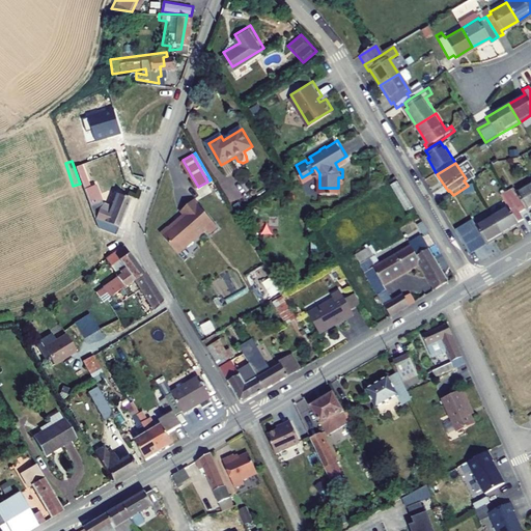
[(73,186),(79,202),(87,199),(82,184),(80,184),(73,186)]
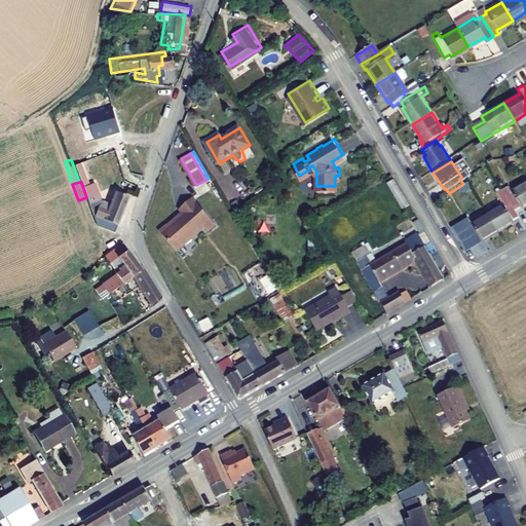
[(506,188),(501,191),(506,198),(515,213),(520,210),(521,212),(525,209),(525,182),(510,191),(506,188)]
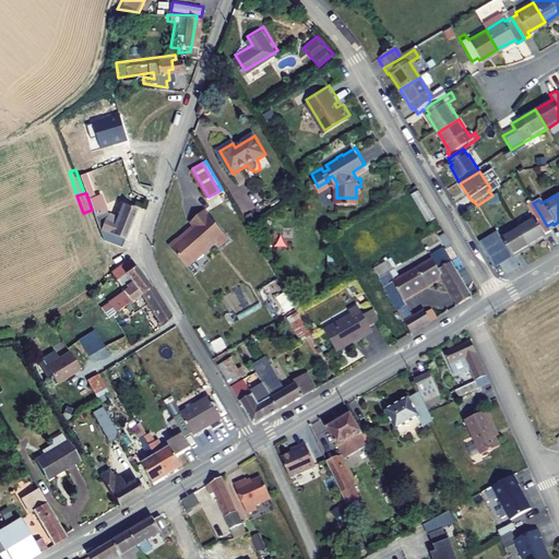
[(88,230),(93,242),(110,248),(125,209),(111,203),(104,223),(94,218),(88,230)]
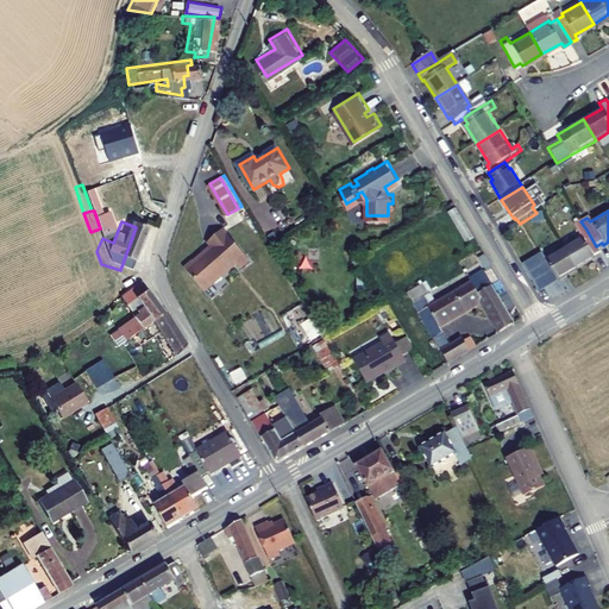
[(252,257),(225,227),(211,240),(214,244),(205,252),(205,253),(199,259),(196,259),(187,267),(208,289),(239,261),(244,265),(252,257)]
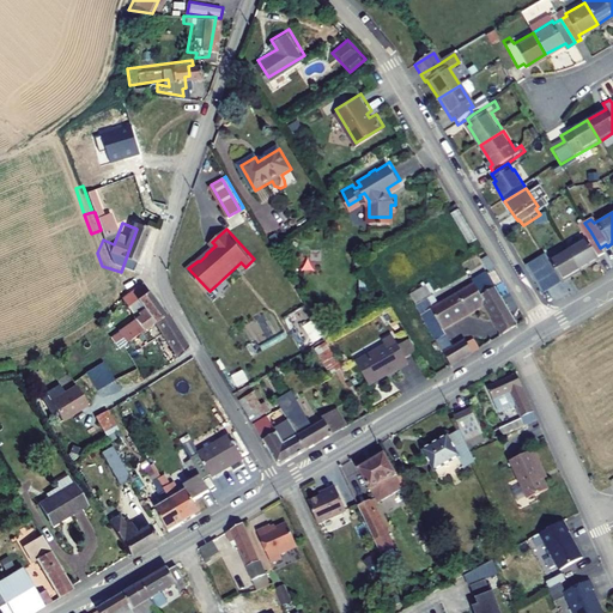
[(587,240),(568,252),(581,274),(600,262),(598,260),(605,256),(600,248),(590,231),(583,235),(587,240)]
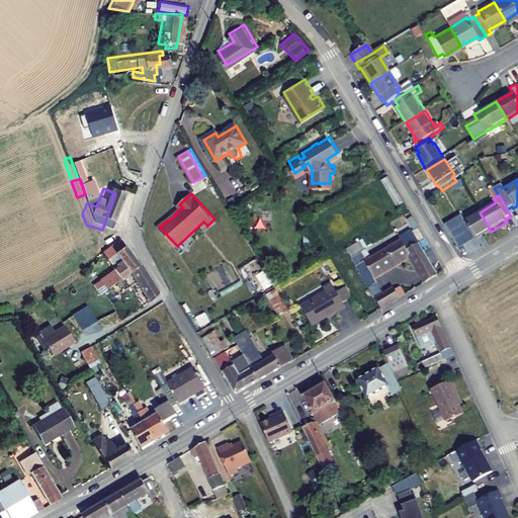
[(491,232),(480,212),(463,222),(465,226),(459,229),(467,242),(472,238),(475,241),(491,232)]
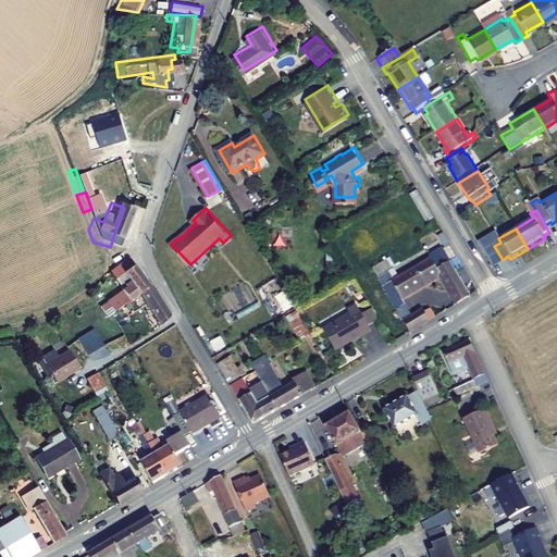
[(140,293),(148,287),(133,257),(114,267),(112,269),(116,276),(126,271),(131,280),(126,283),(128,286),(99,307),(103,312),(111,306),(114,311),(140,293)]
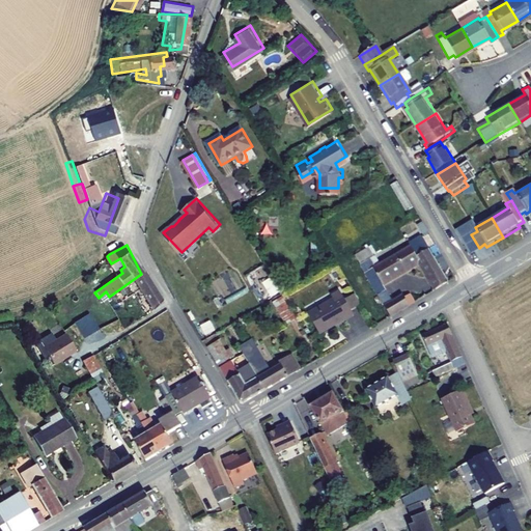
[(367,258),(356,266),(361,273),(364,272),(372,285),(416,260),(431,285),(428,287),(431,292),(447,282),(437,264),(428,250),(416,258),(408,245),(371,266),(367,258)]
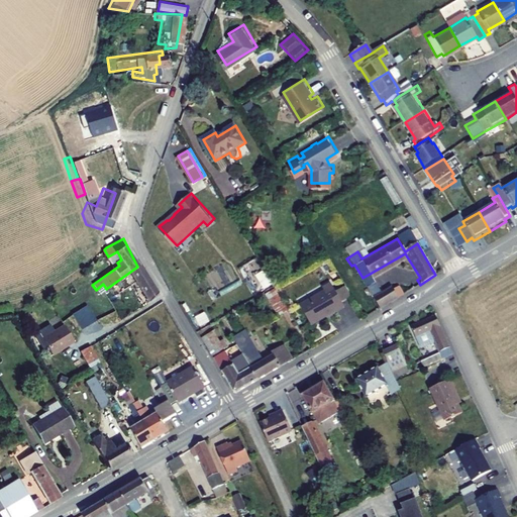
[(137,267),(130,272),(147,304),(158,295),(140,265),(137,267)]
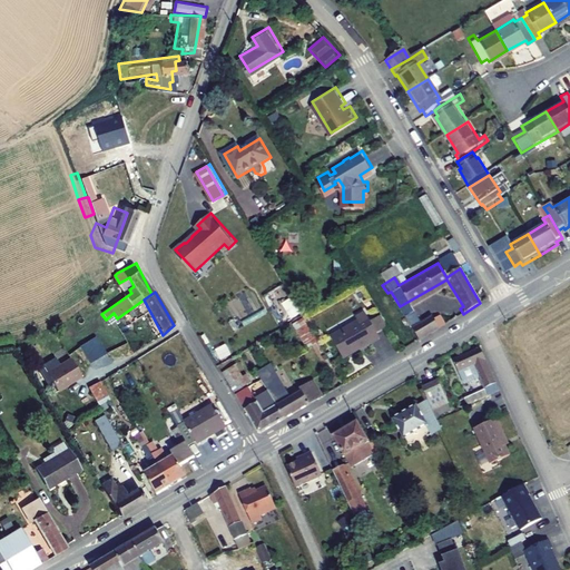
[(403,315),(418,341),(449,322),(446,317),(442,320),(439,314),(431,320),(429,316),(419,323),(411,311),(403,315)]
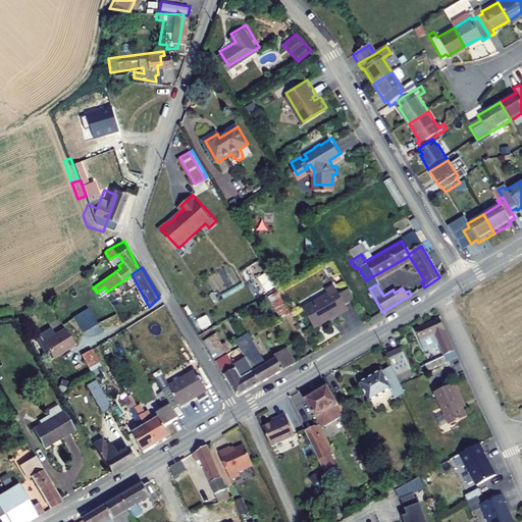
[(104,286),(97,293),(100,297),(103,295),(107,292),(104,286)]
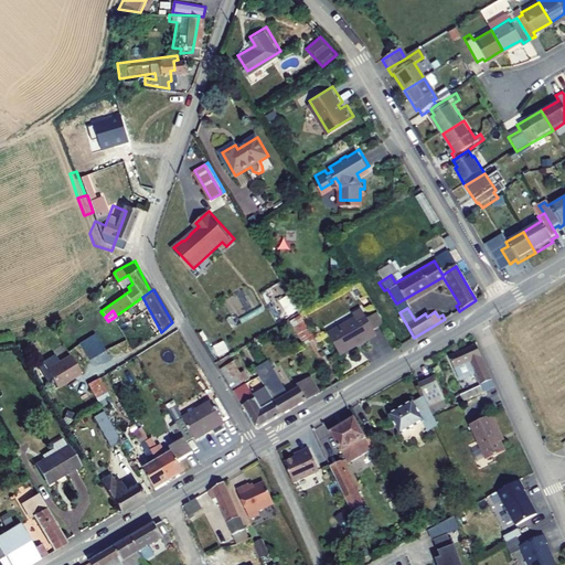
[(353,320),(327,337),(340,358),(374,337),(360,312),(351,317),(353,320)]
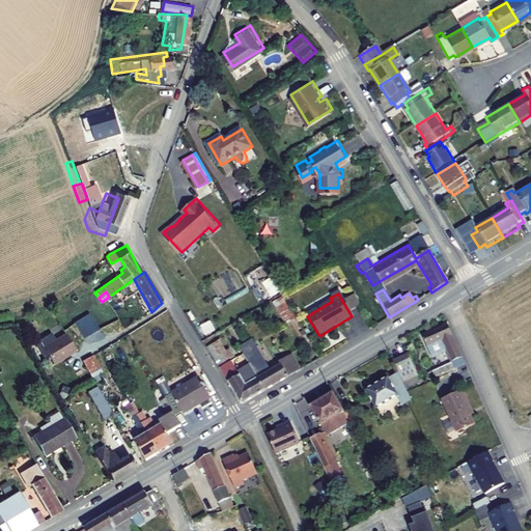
[(296,318),(283,298),(274,304),(286,325),(296,318)]
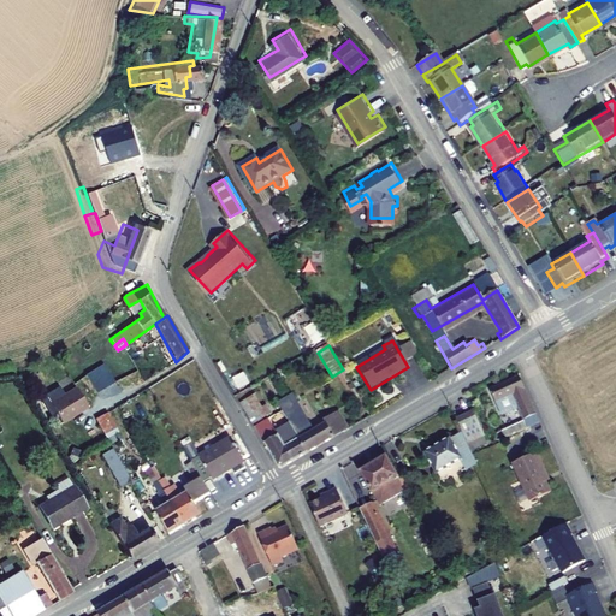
[(508,444),(522,436),(540,424),(519,379),(490,392),(496,406),(511,398),(526,425),(504,437),(508,444)]
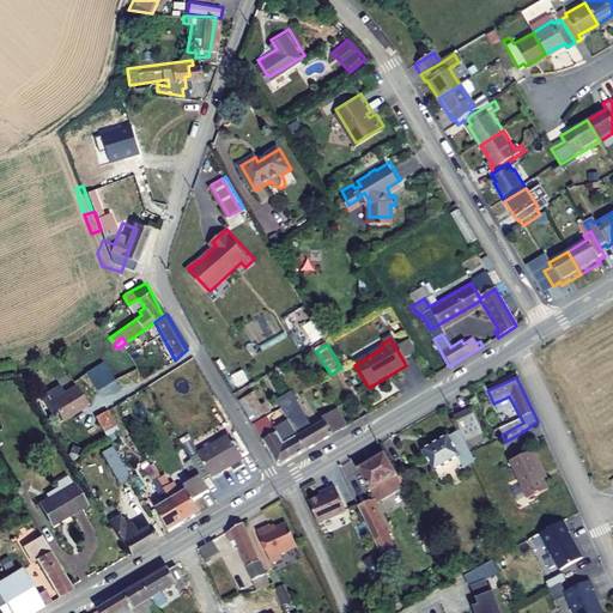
[(83,408),(72,388),(60,395),(55,387),(35,398),(46,417),(52,413),(58,423),(83,408)]
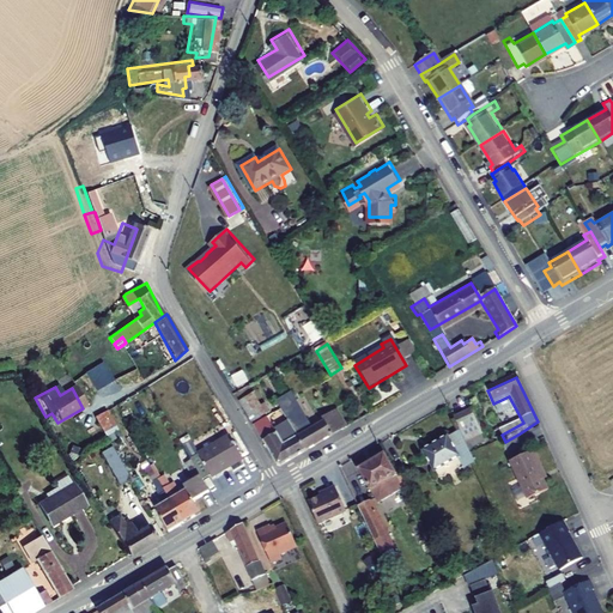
[(269,413),(258,390),(240,402),(252,423),(269,413)]
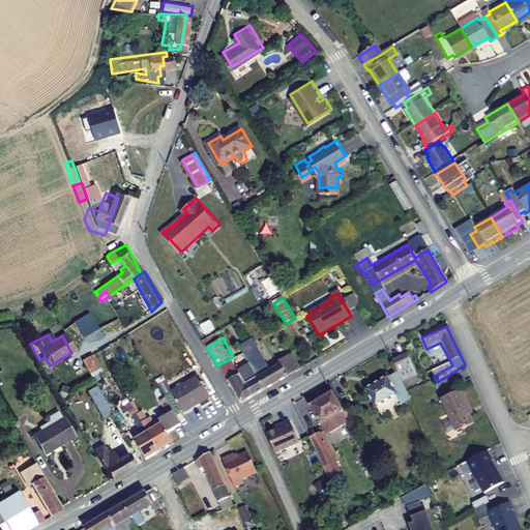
[(276,365),(262,343),(244,353),(241,354),(252,373),(264,390),(294,373),(286,358),(277,362),(280,365),(262,376),(261,375),(276,365)]
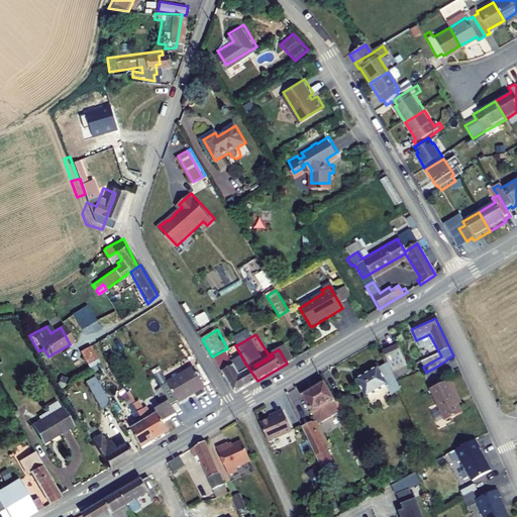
[(90,344),(80,349),(89,367),(99,362),(90,344)]
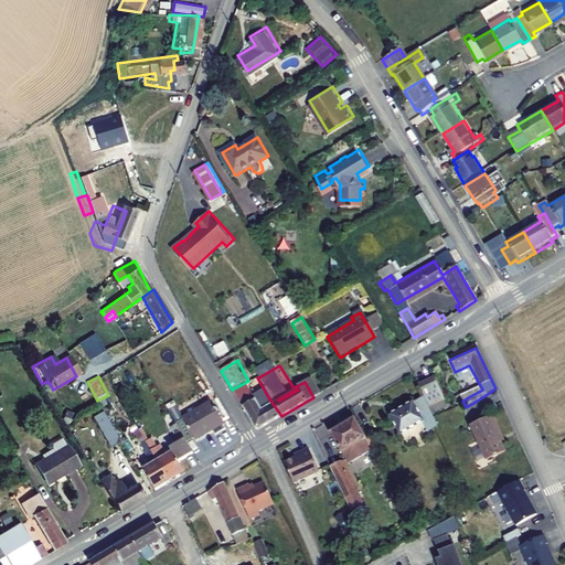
[(434,377),(418,385),(428,407),(445,401),(434,377)]
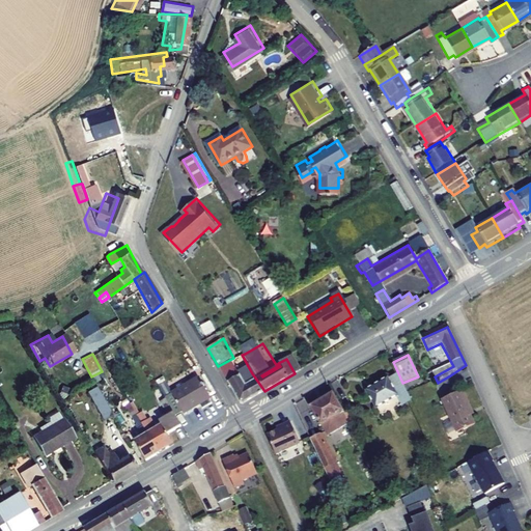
[(291,356),(286,359),(295,373),(300,370),(291,356)]
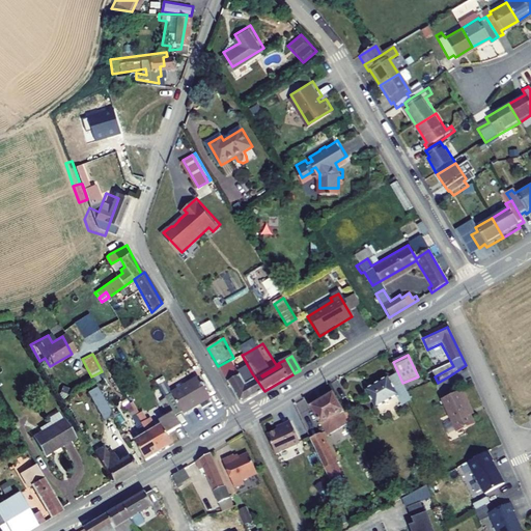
[(249,383),(246,376),(242,380),(231,361),(219,368),(227,383),(239,376),(244,386),(249,383)]
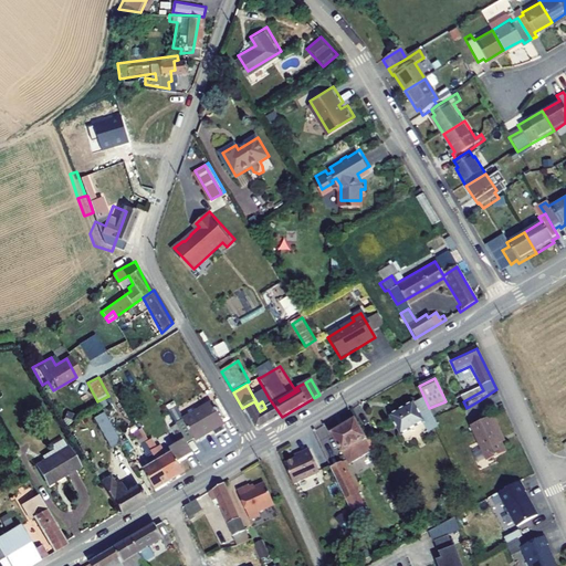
[(242,408),(257,431),(282,417),(269,398),(262,401),(265,408),(260,411),(254,401),(242,408)]
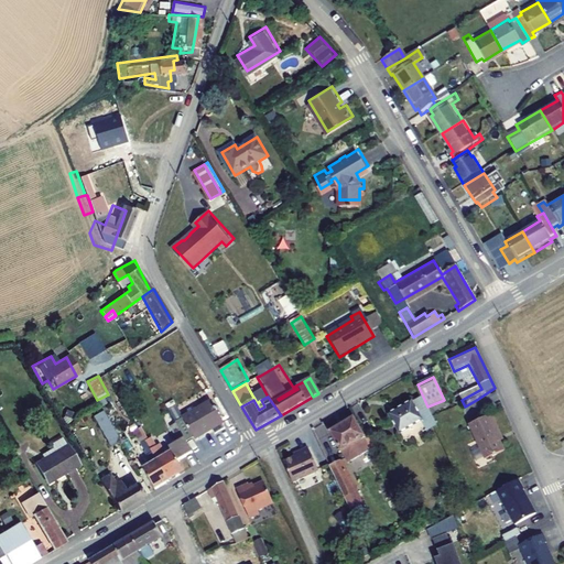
[(412,402),(388,416),(400,434),(423,421),(412,402)]
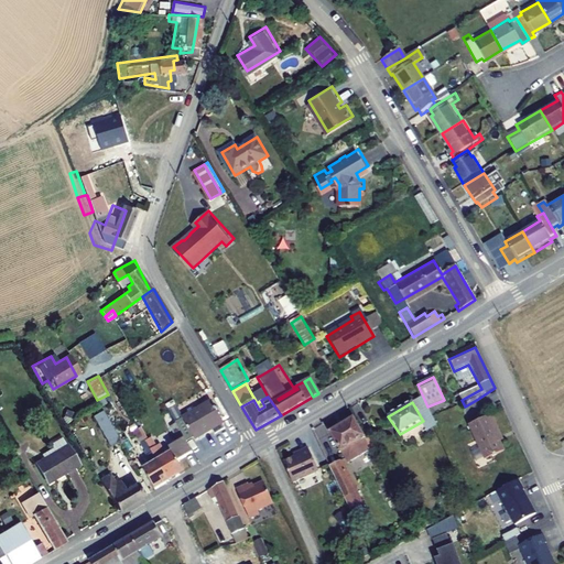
[(181,441),(182,443),(188,438),(191,441),(218,424),(205,403),(171,424),(181,441)]
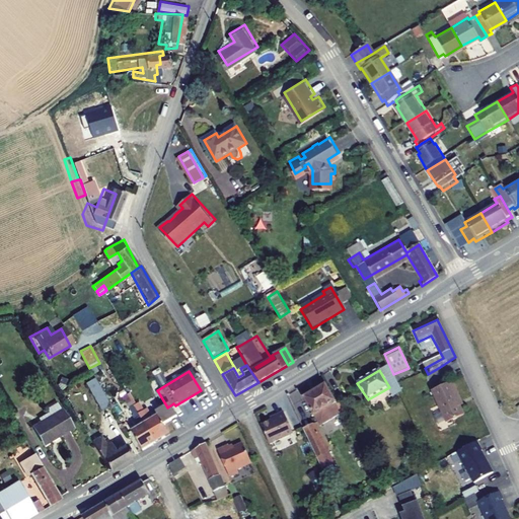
[(106,410),(90,380),(80,387),(96,416),(106,410)]
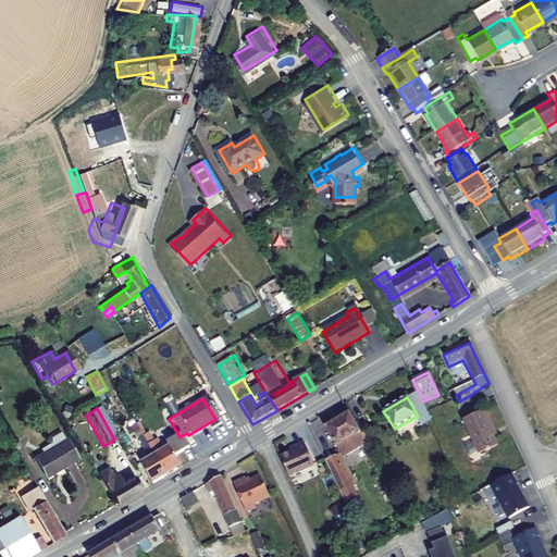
[(465,421),(480,456),(498,447),(492,433),(494,432),(485,411),(465,421)]
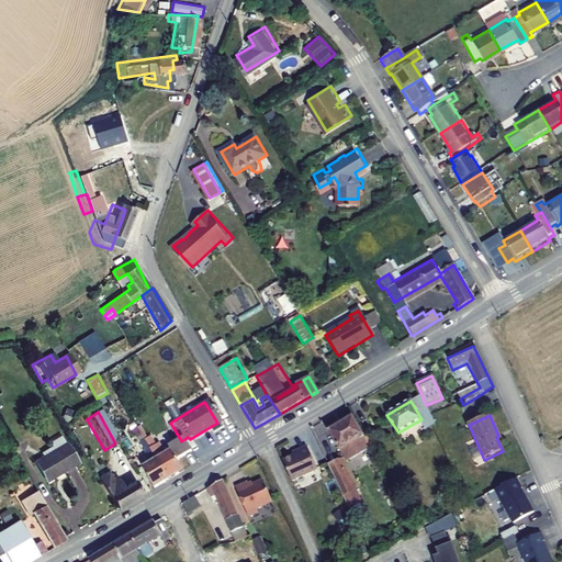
[(360,440),(346,422),(323,437),(335,456),(360,440)]
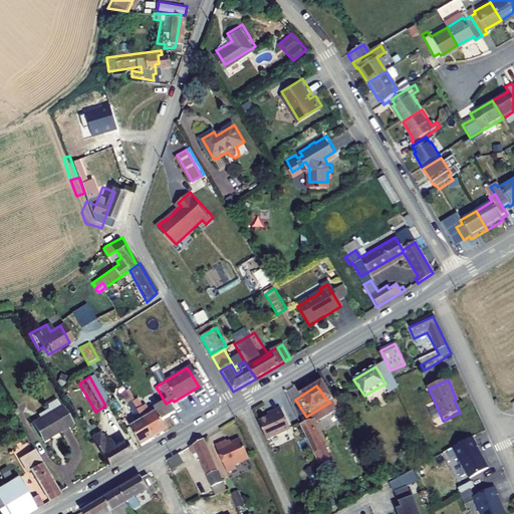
[(122,392),(127,403),(134,400),(129,389),(122,392)]
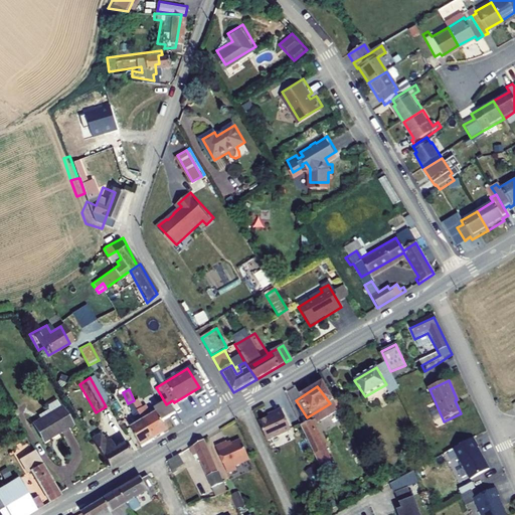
[(55,400),(44,406),(46,409),(39,414),(41,418),(31,424),(41,443),(69,426),(55,400)]
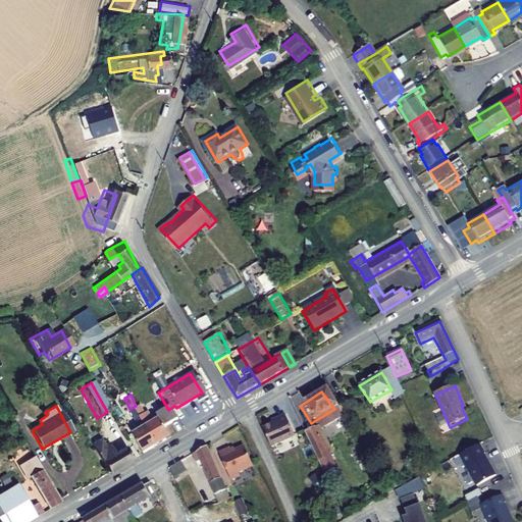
[(151,449),(166,439),(160,429),(174,421),(168,410),(167,408),(154,416),(155,418),(148,422),(143,413),(140,415),(135,407),(128,411),(129,413),(135,421),(139,428),(151,449)]
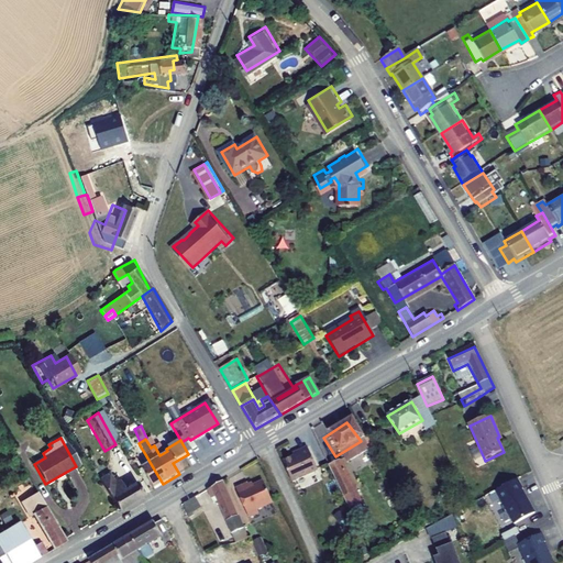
[(145,454),(140,445),(135,448),(141,457),(145,454)]
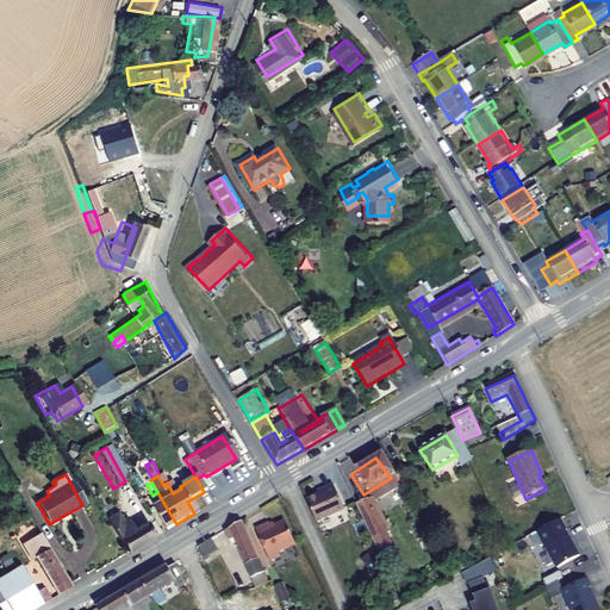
[(309,502),(319,524),(348,510),(340,493),(330,497),(323,500),(321,497),(309,502)]
